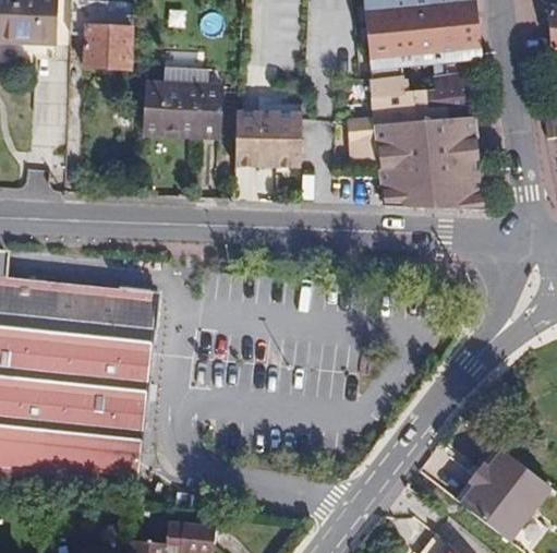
[(0,0),(0,37),(57,40),(58,0),(0,0)]
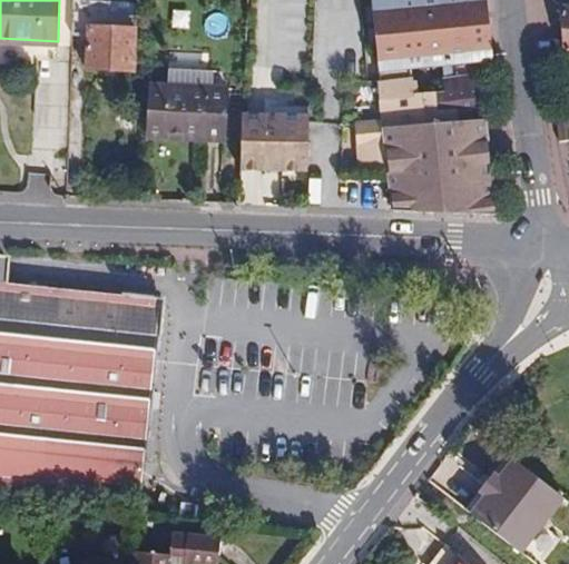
[(88,32),(87,63),(135,67),(137,11),(108,9),(109,0),(75,0),(74,31),(88,32)]
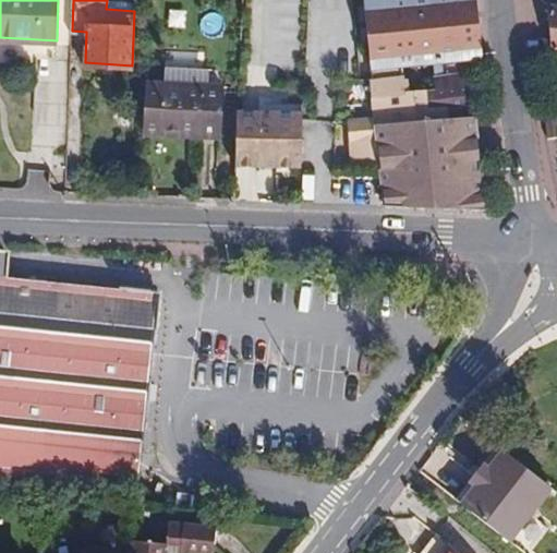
[(364,0),(371,74),(402,70),(401,61),(434,58),(435,65),(470,61),(469,53),(483,51),(477,0),(364,0)]
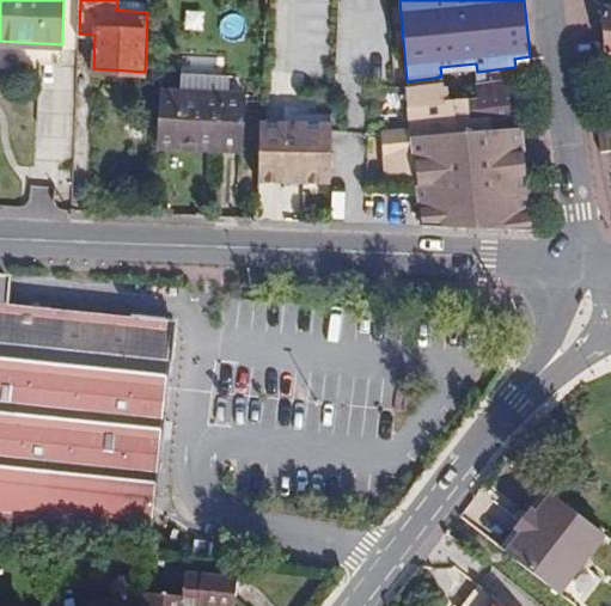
[(181,66),(179,86),(202,86),(203,67),(181,66)]
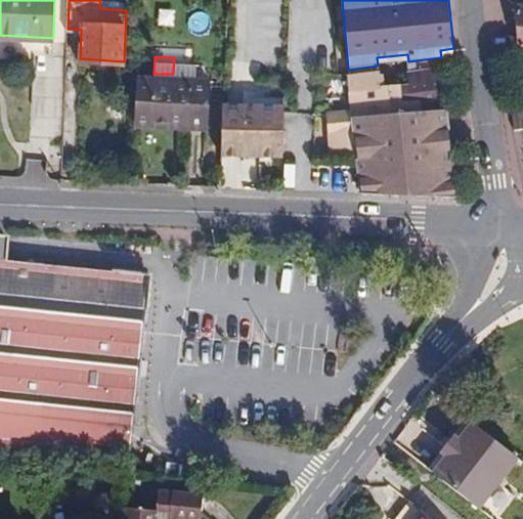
[(399,97),(445,93),(442,65),(409,69),(407,70),(408,81),(398,82),(399,97)]
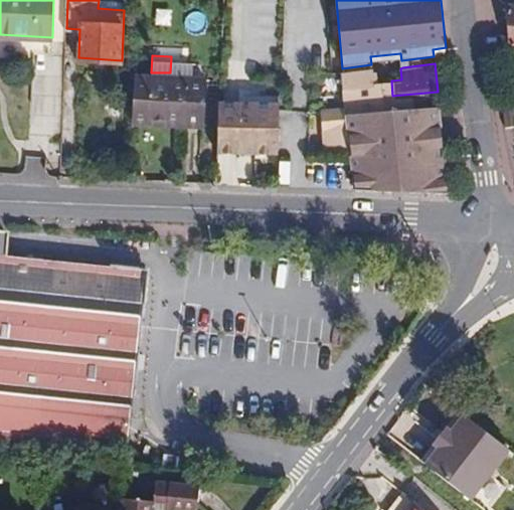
[(151,72),(135,71),(133,117),(187,120),(187,122),(204,123),(206,74),(170,72),(151,72)]
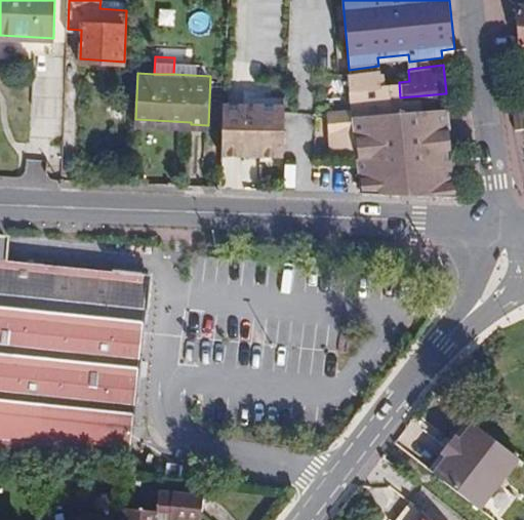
[(385,108),(384,84),(351,88),(353,108),(357,149),(358,155),(361,191),(456,194),(447,103),(385,108)]
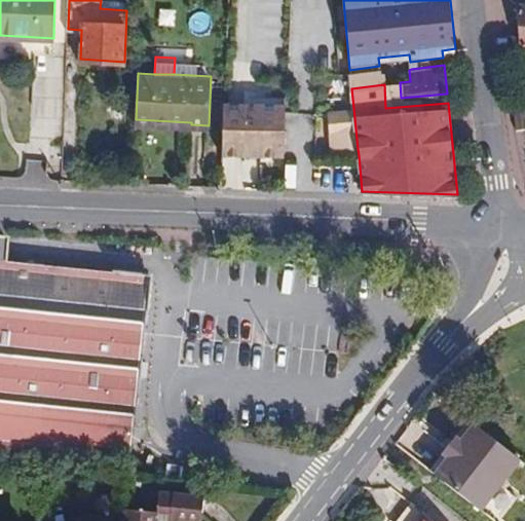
[(286,102),(222,101),(221,158),(285,159),(286,102)]
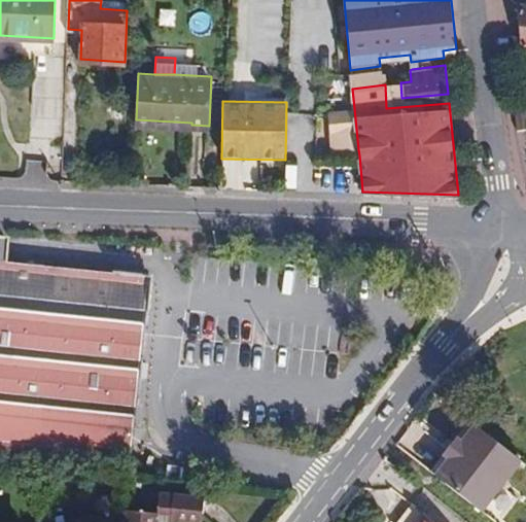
[(517,124),(525,123),(525,101),(515,103),(517,124)]
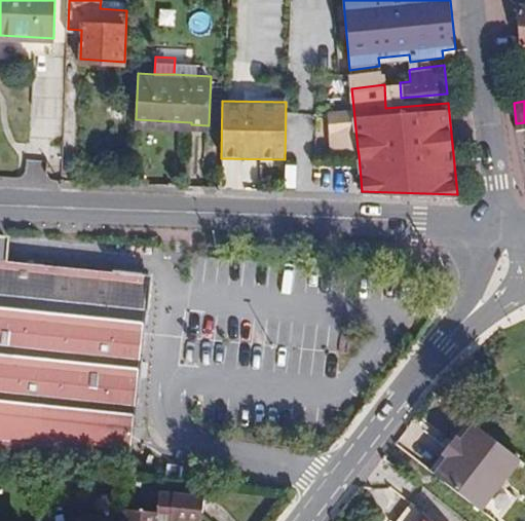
[(333,151),(358,149),(353,108),(329,110),(333,151)]
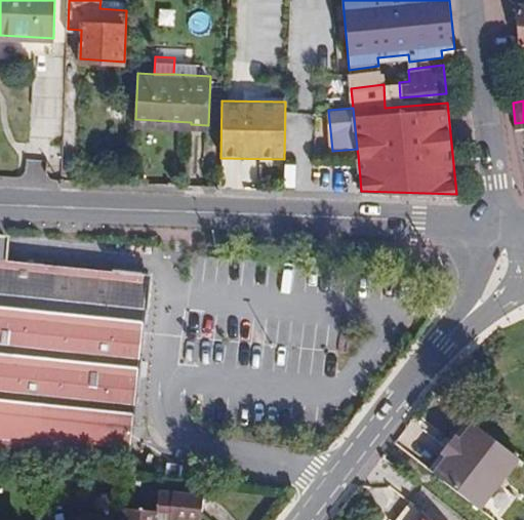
[(0,442),(128,455),(143,321),(55,311),(58,267),(7,258),(9,235),(0,233),(0,442)]
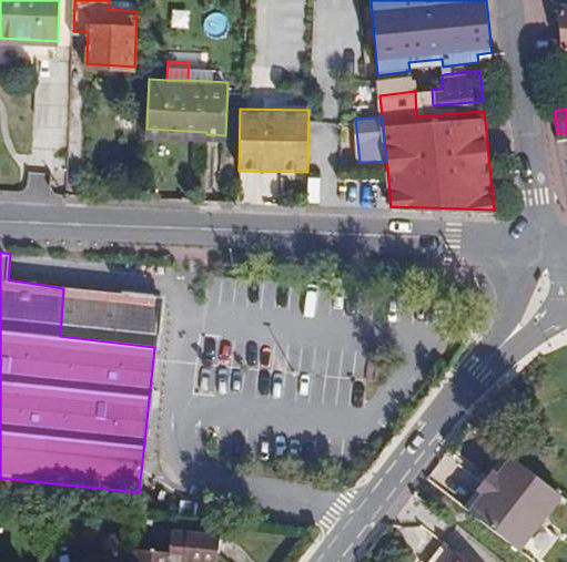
[(161,300),(63,288),(60,336),(154,347),(161,300)]
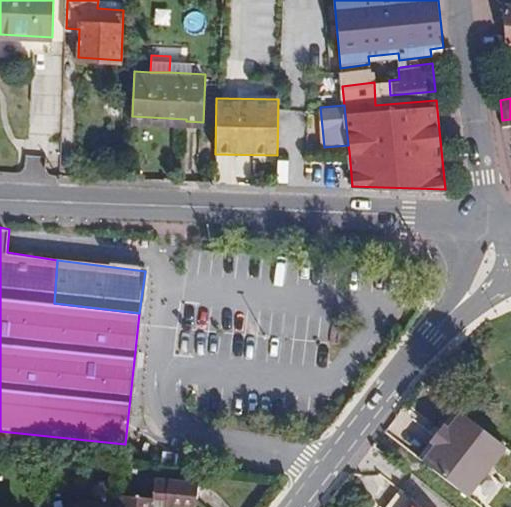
[(462,408),(425,457),(469,492),(506,443),(462,408)]
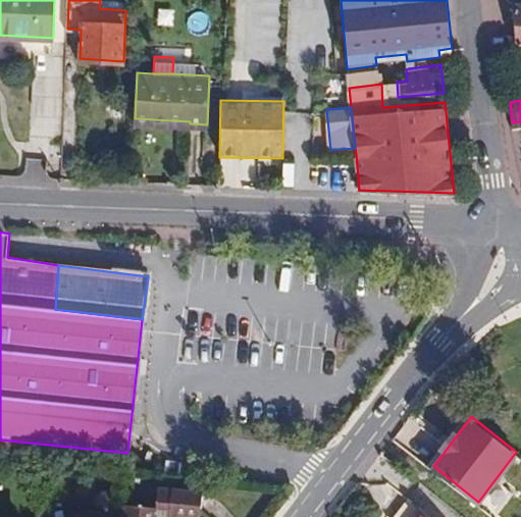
[(122,500),(120,516),(169,516),(169,514),(199,516),(202,487),(158,483),(156,504),(122,500)]
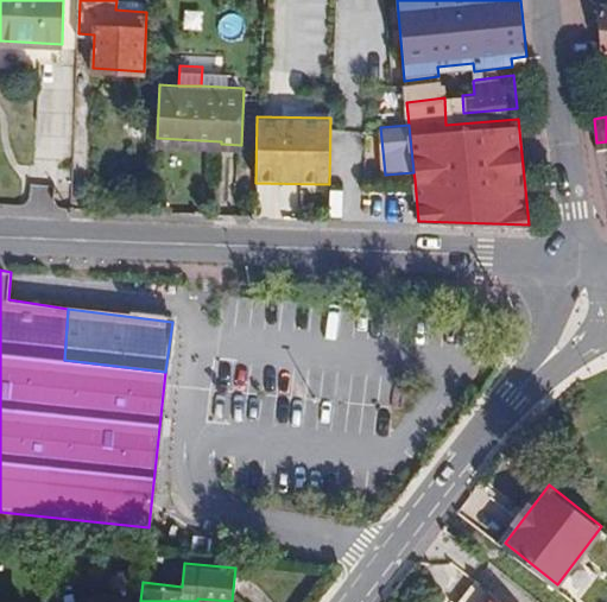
[(461,601),(512,601),(493,588),(478,575),(457,600),(461,601)]
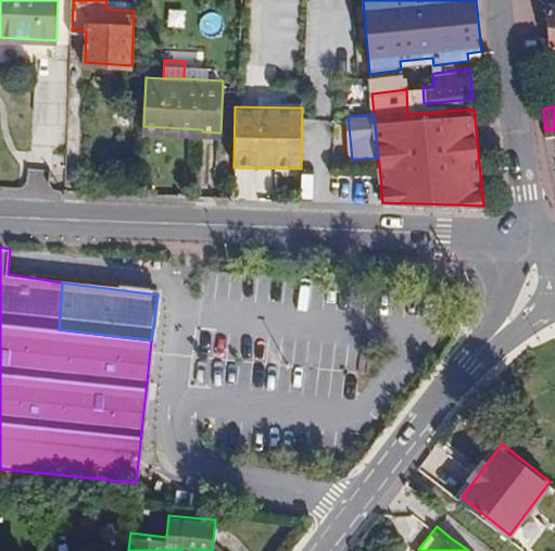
[(501,550),(526,550),(511,539),(501,550)]
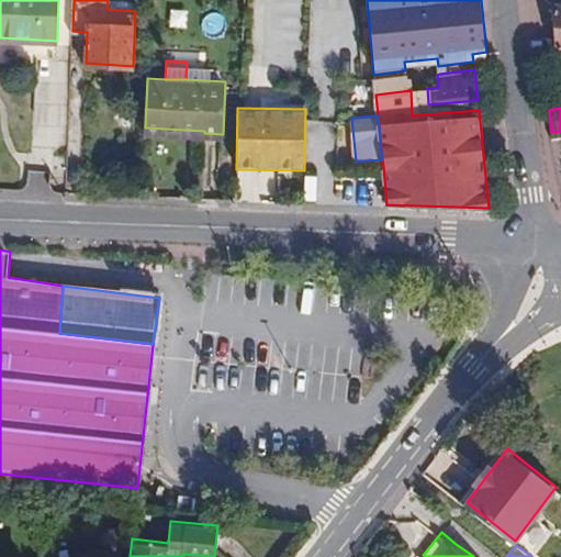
All buildings are outlined.
